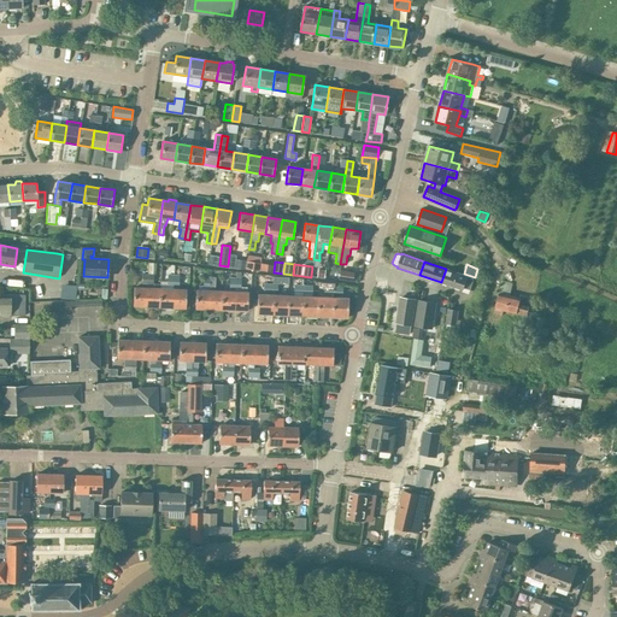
[(446,269),(441,282),(464,289),(468,276),(446,269)]
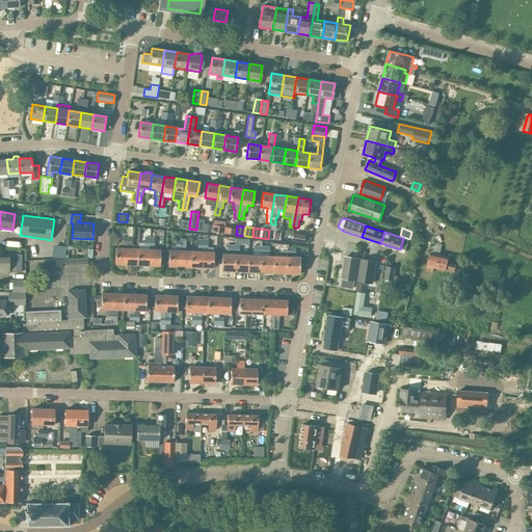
[(293,233),(291,241),(304,243),(306,235),(293,233)]
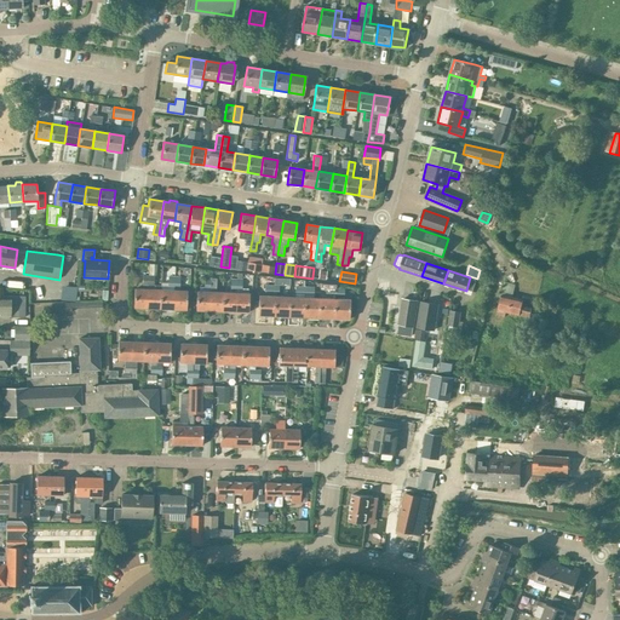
[(211,292),(210,311),(223,311),(223,292),(216,292),(217,288),(217,286),(217,279),(211,277),(211,288),(211,292)]
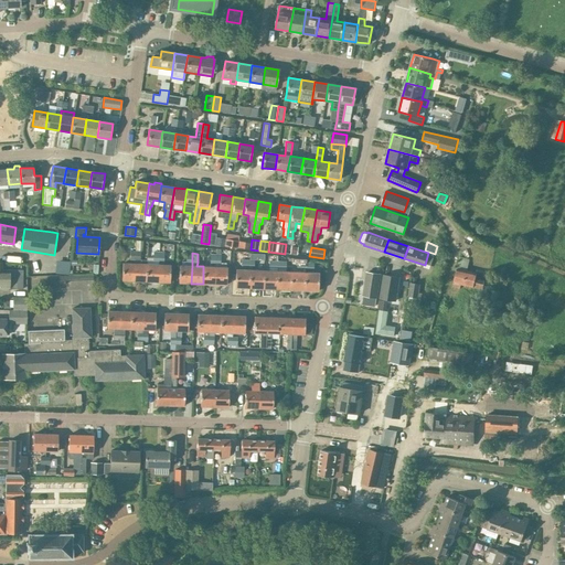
[(454,283),(452,288),(460,289),(461,284),(468,286),(471,273),(467,272),(468,267),(469,259),(460,257),(459,257),(457,268),(454,283)]
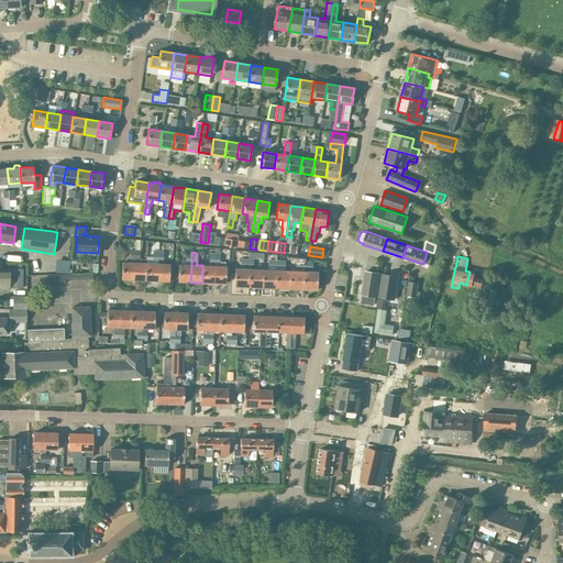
[(304,268),(305,258),(290,257),(290,263),(296,263),(296,267),(304,268)]
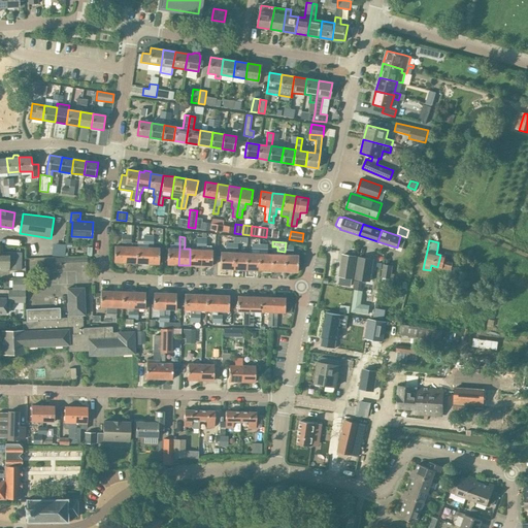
[(246,253),(245,270),(259,270),(259,251),(260,243),(252,243),(252,253),(246,253)]
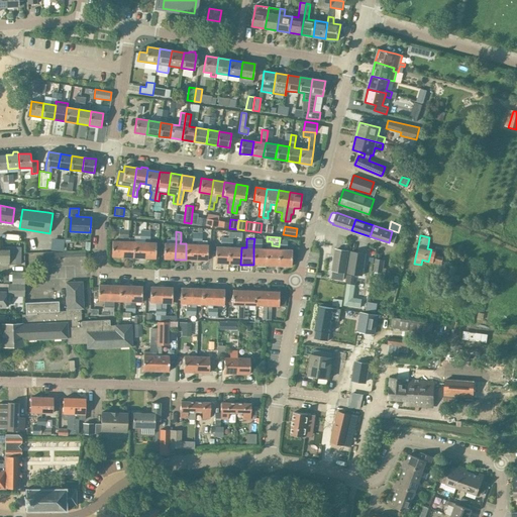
[(253,245),(253,265),(266,266),(267,248),(262,248),(263,238),(254,238),(253,245)]
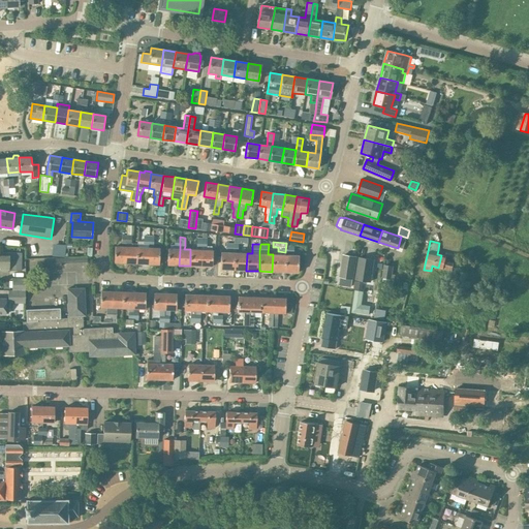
[(22,252),(18,252),(9,252),(2,252),(2,246),(0,246),(0,270),(22,270),(22,252)]
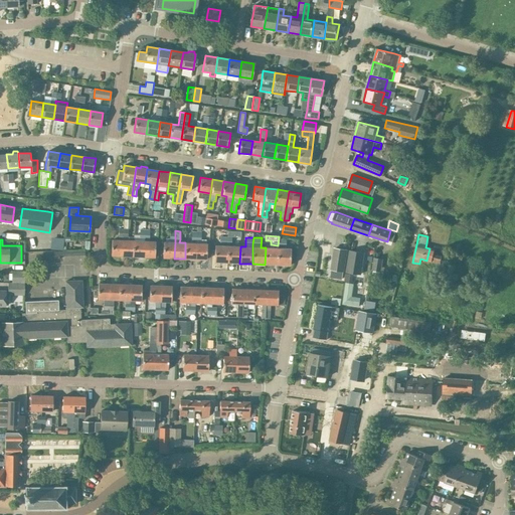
[(111,255),(122,256),(123,240),(112,239),(111,255)]
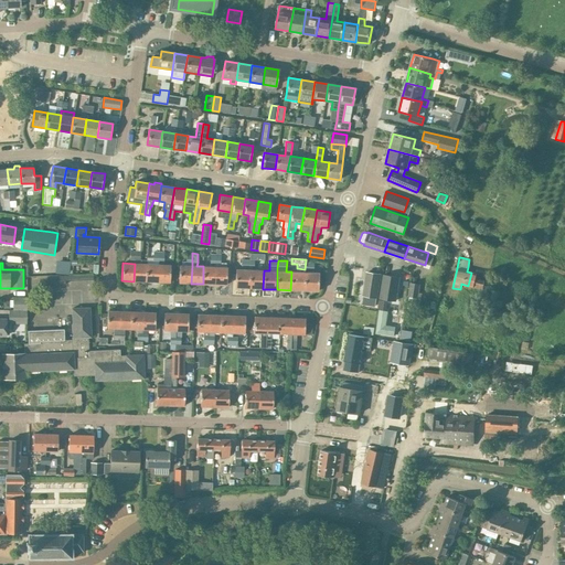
[(146,281),(147,264),(135,264),(134,281),(146,281)]
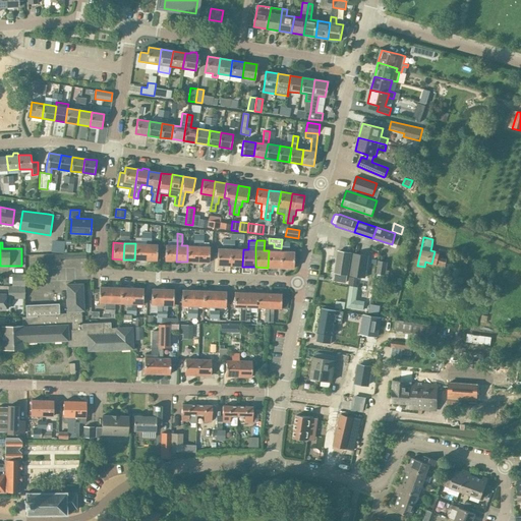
[(146,259),(147,244),(135,243),(134,259),(146,259)]
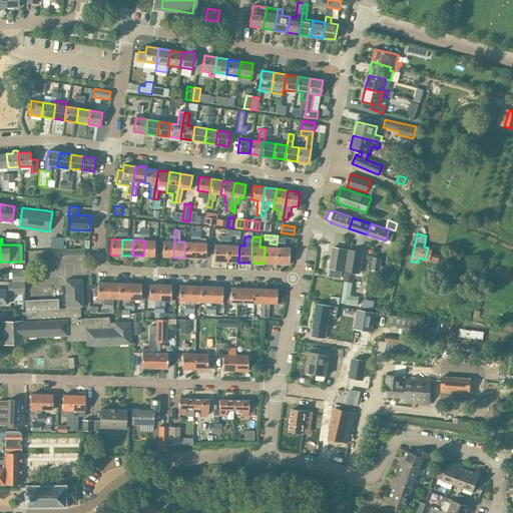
[(144,240),(143,255),(154,257),(155,240),(144,240)]
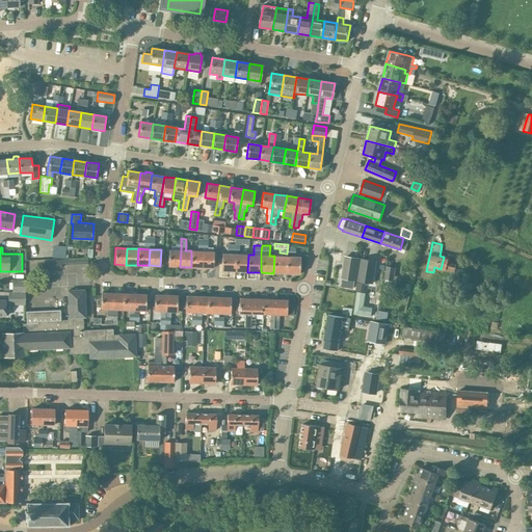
[(180,267),(181,250),(169,249),(168,266),(180,267)]
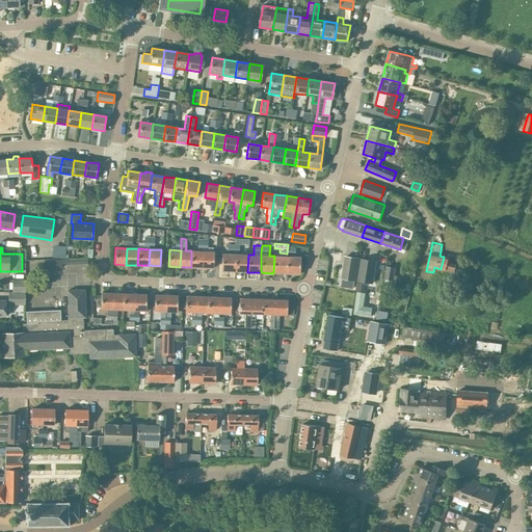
[(203,251),(191,250),(191,267),(202,268),(203,251)]
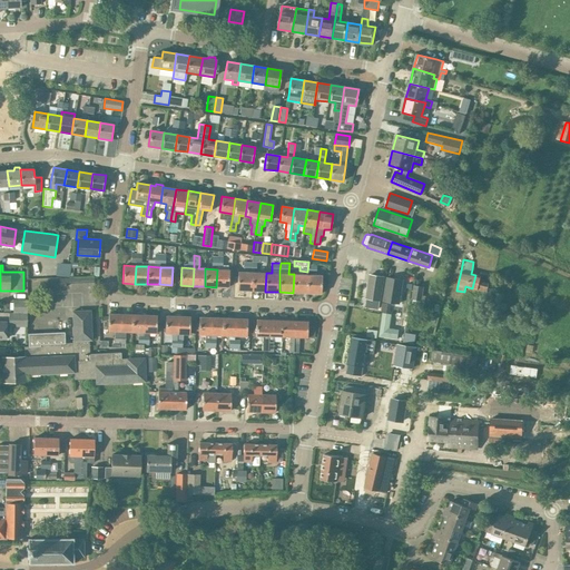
[(217,269),(216,287),(228,287),(229,269),(217,269)]
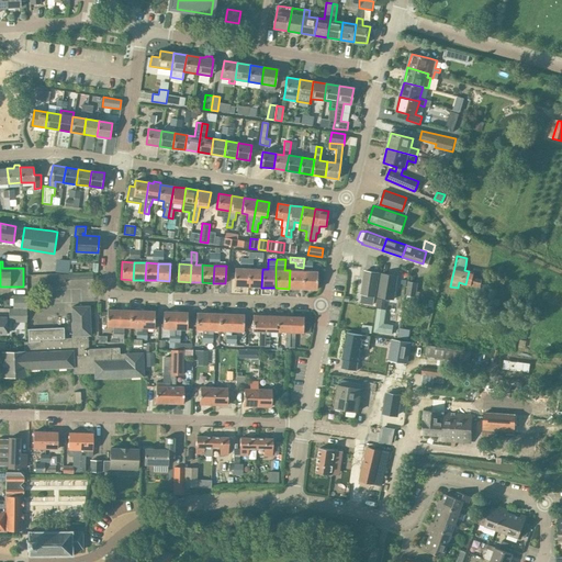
[(248,287),(248,269),(235,268),(234,287),(248,287)]
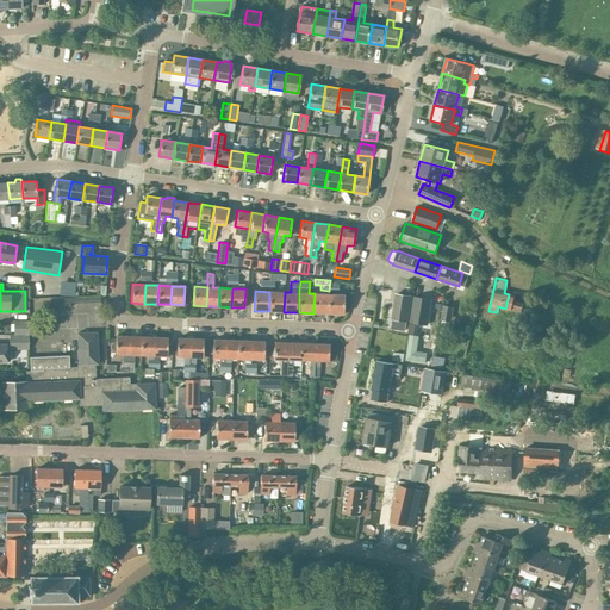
[(269,311),(284,312),(285,292),(269,292),(269,311)]
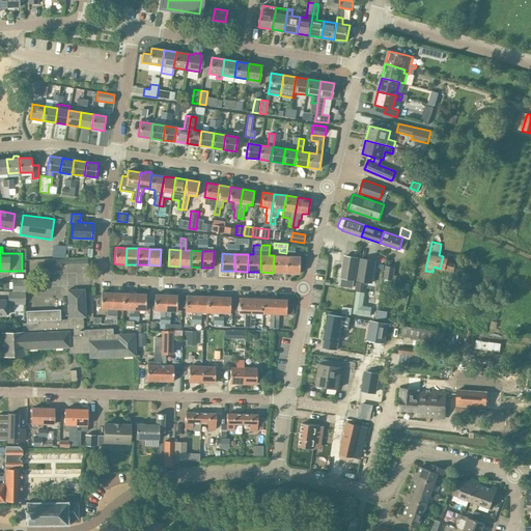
[(273,273),(286,273),(286,256),(274,255),(273,273)]
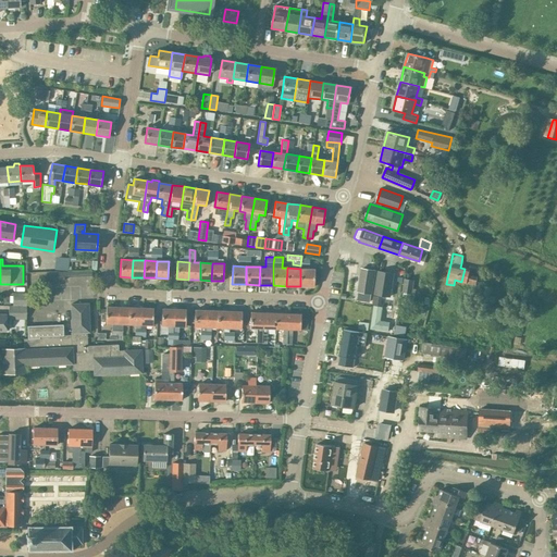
[(470,268),(470,270),(465,269),(461,282),(475,285),(478,277),(480,279),(482,271),(470,268)]
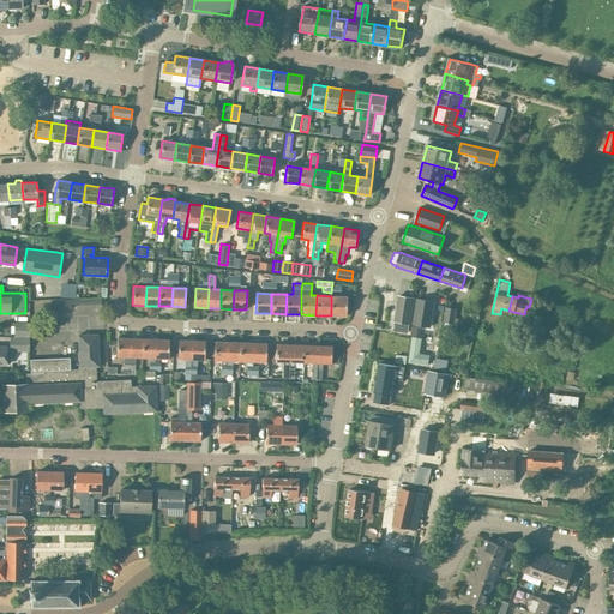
[(347,296),(331,296),(331,315),(345,317),(347,296)]
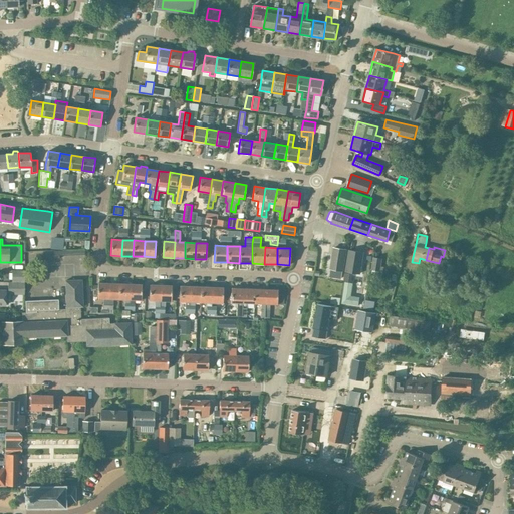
[(330,269),(342,271),(346,250),(334,248),(330,269)]
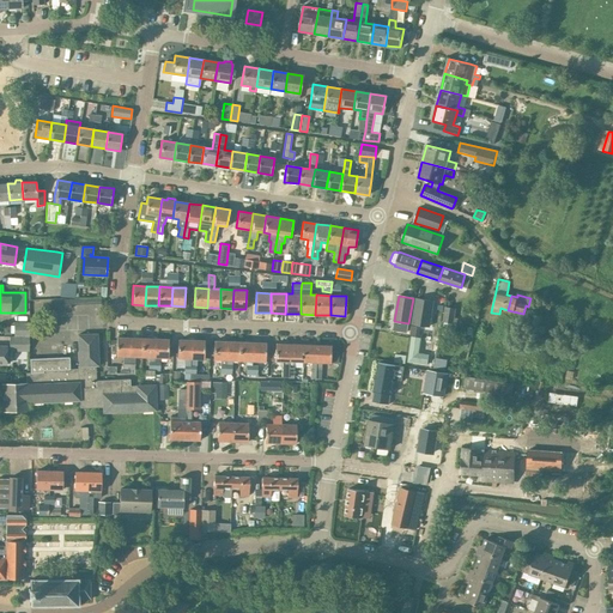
[(413,323),(429,326),(434,301),(417,298),(413,323)]
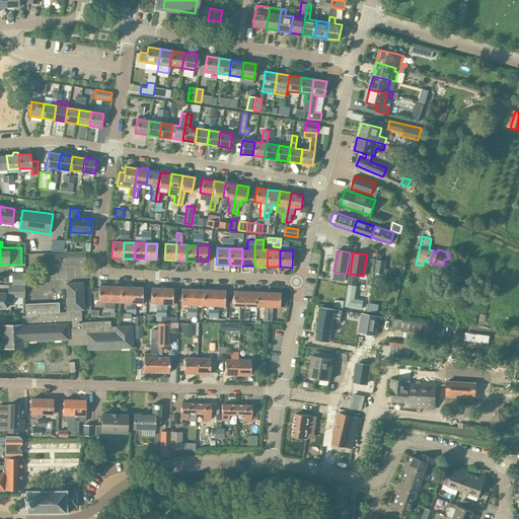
[(375,273),(384,274),(386,261),(377,260),(375,273)]
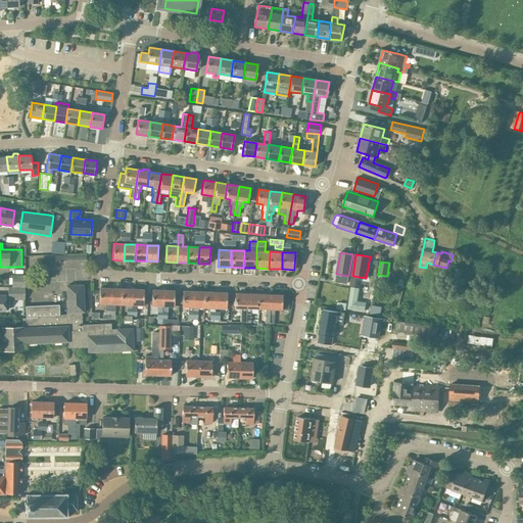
[(26,287),(26,275),(12,275),(11,287),(26,287)]
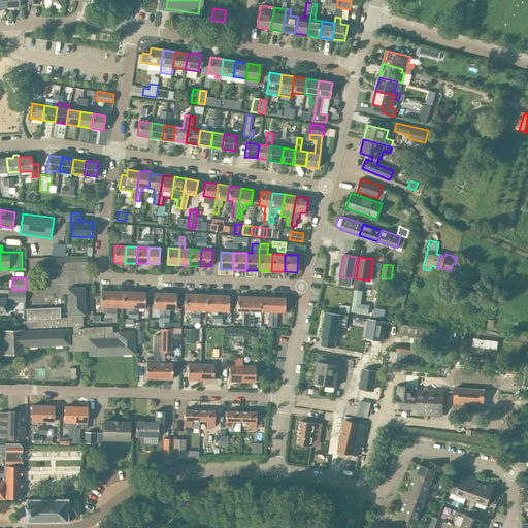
[(26,309),(27,321),(23,321),(23,330),(24,348),(25,348),(68,345),(69,352),(89,351),(89,356),(135,354),(134,331),(117,332),(112,332),(111,326),(84,328),(83,316),(85,315),(84,288),(67,289),(68,315),(67,315),(67,318),(60,318),(60,307),(26,309)]
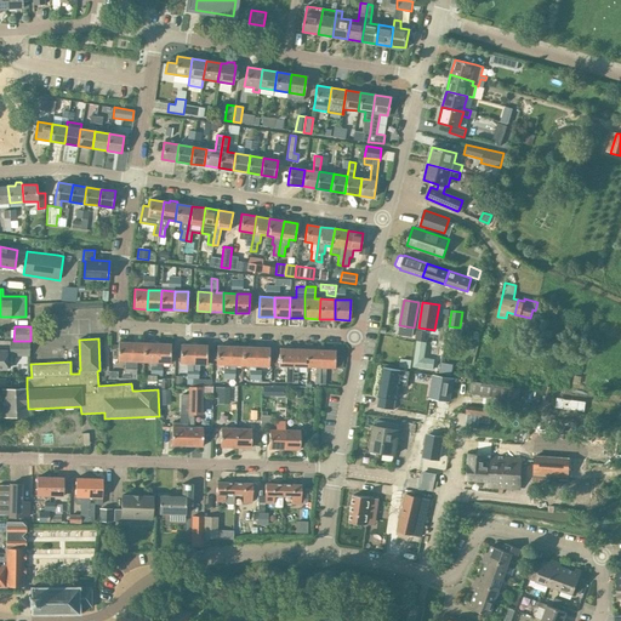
[(30,341),(13,341),(10,341),(10,357),(29,357),(30,341)]
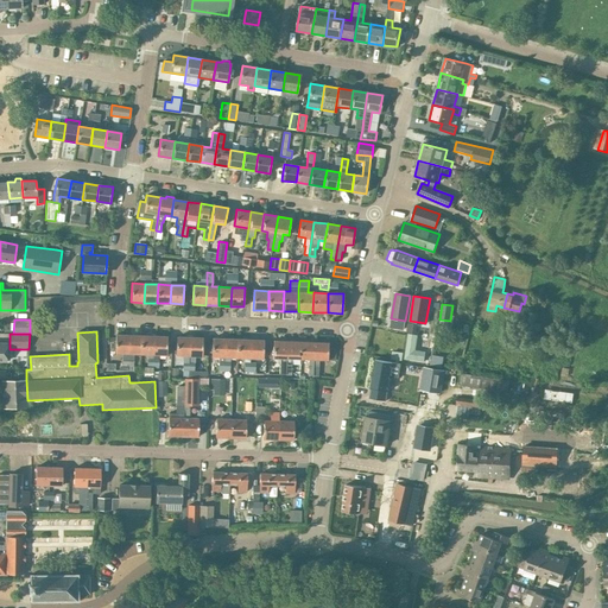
[(128,367),(130,335),(115,335),(115,353),(122,353),(122,367),(128,367)]
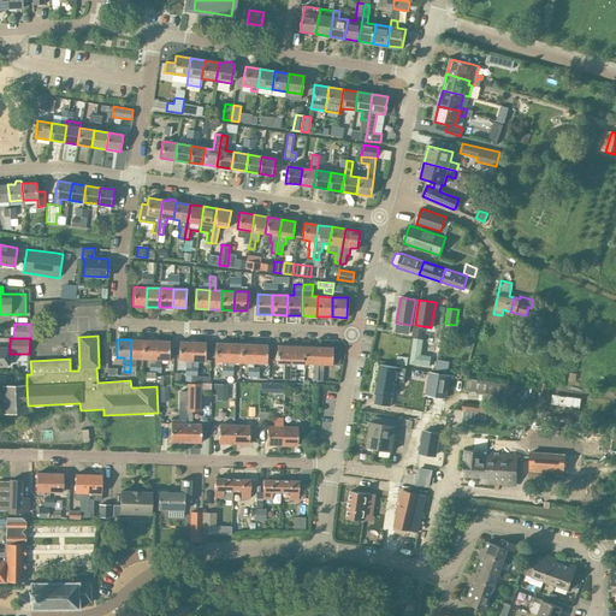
[(135,366),(136,359),(143,359),(144,339),(131,339),(130,372),(135,372),(135,366)]
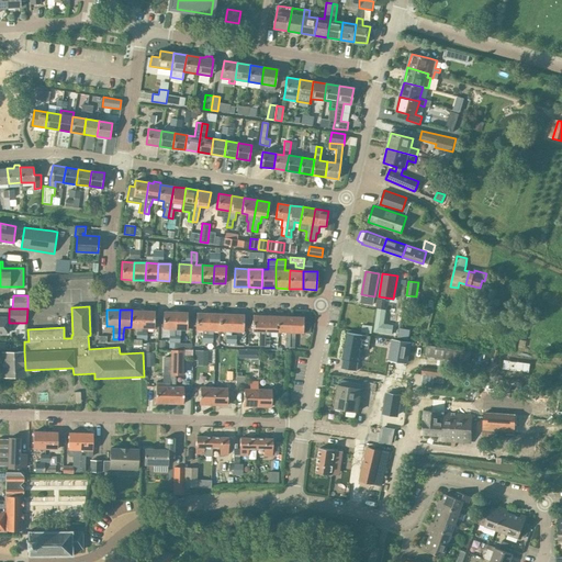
[(131,327),(136,327),(136,339),(142,339),(143,311),(132,310),(131,327)]
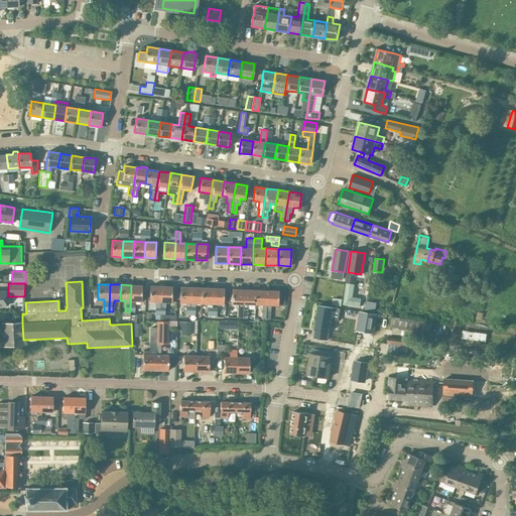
[(142,285),(131,285),(130,311),(130,312),(135,312),(135,301),(142,301),(142,285)]
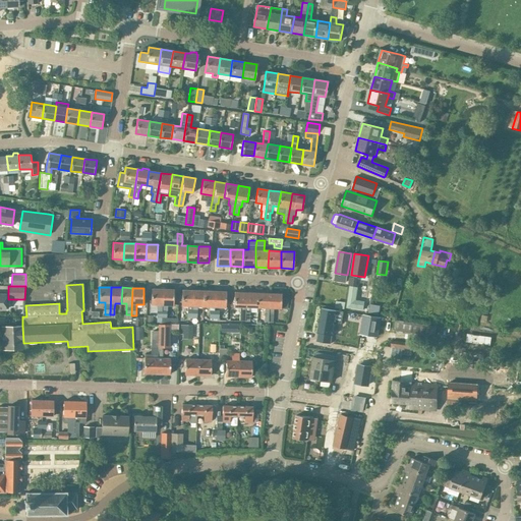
[(162,305),(163,289),(152,289),(151,304),(162,305)]
